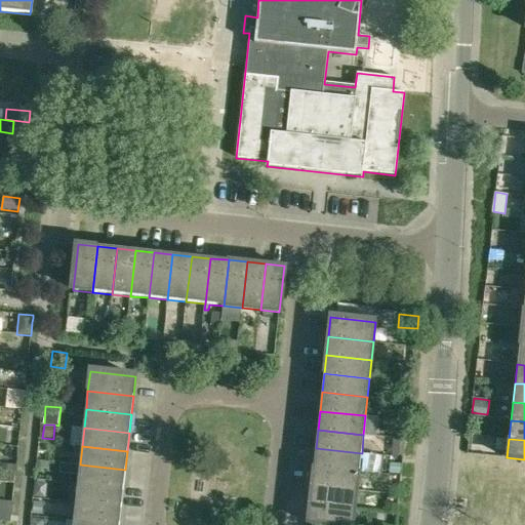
[(314,467),(360,472),(362,453),(316,448),(314,467)]
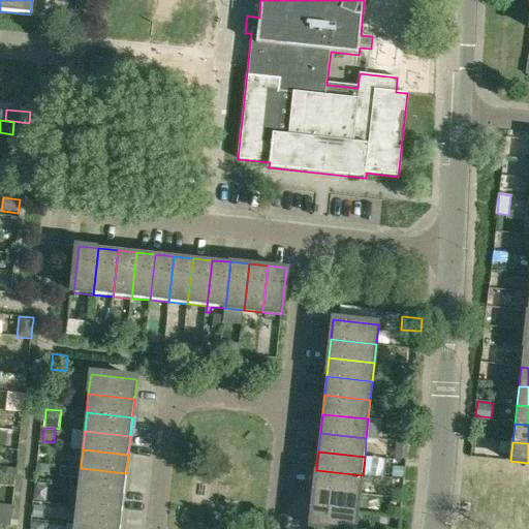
[(393,466),(392,476),(402,477),(403,467),(393,466)]
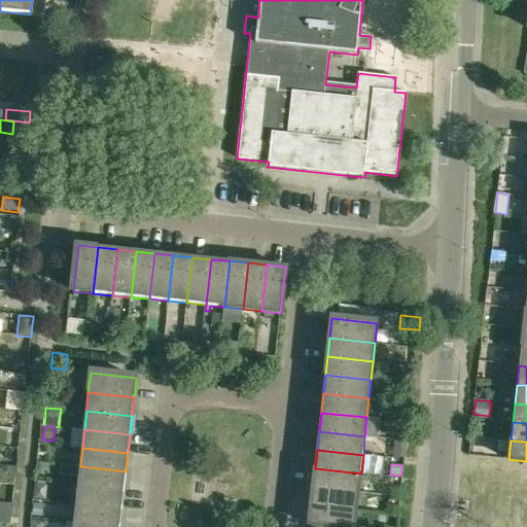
[(126,471),(80,466),(78,485),(125,490),(126,471)]
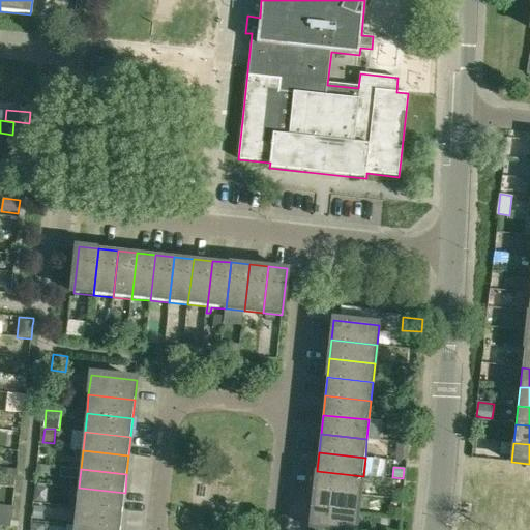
[(361,495),(363,476),(317,471),(315,490),(361,495)]
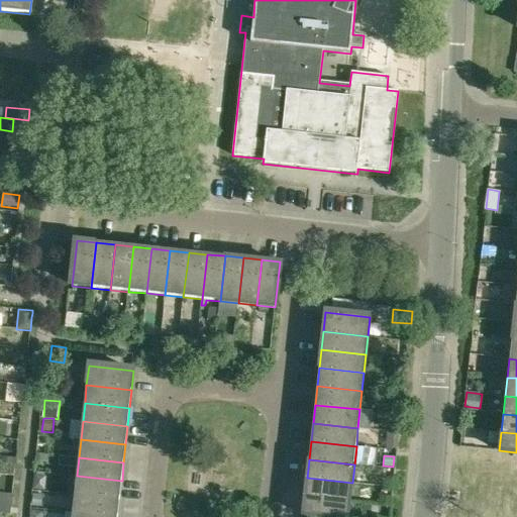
[(77,476),(75,494),(120,499),(122,481),(77,476)]
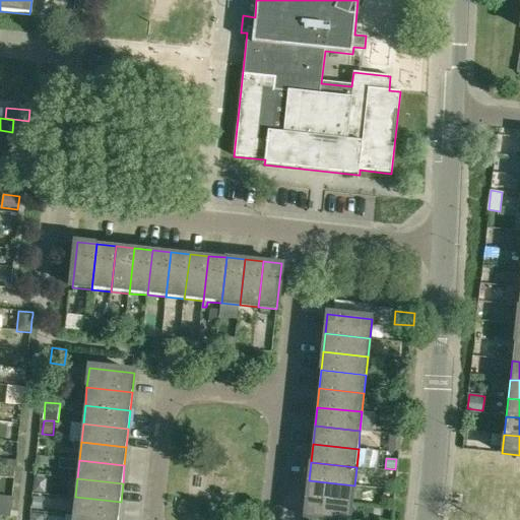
[(309,480),(307,499),(352,504),(354,485),(309,480)]
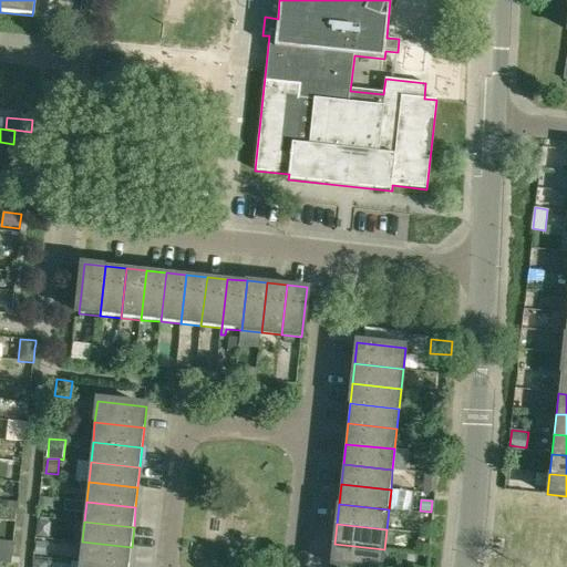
[(37,542),(34,555),(45,556),(47,543),(37,542)]
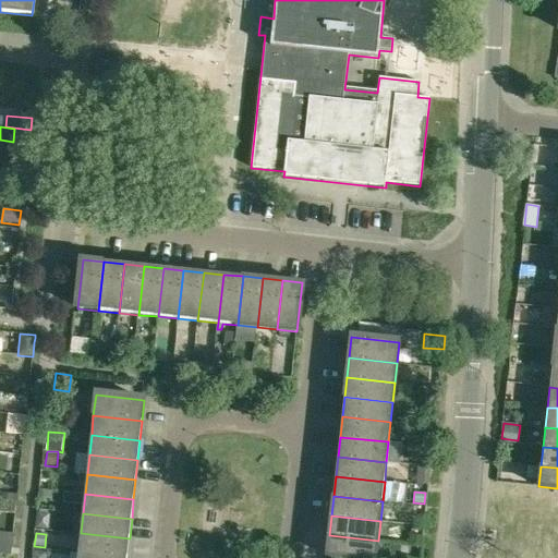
[(81,533),(79,553),(124,557),(126,557),(130,538),(81,533)]
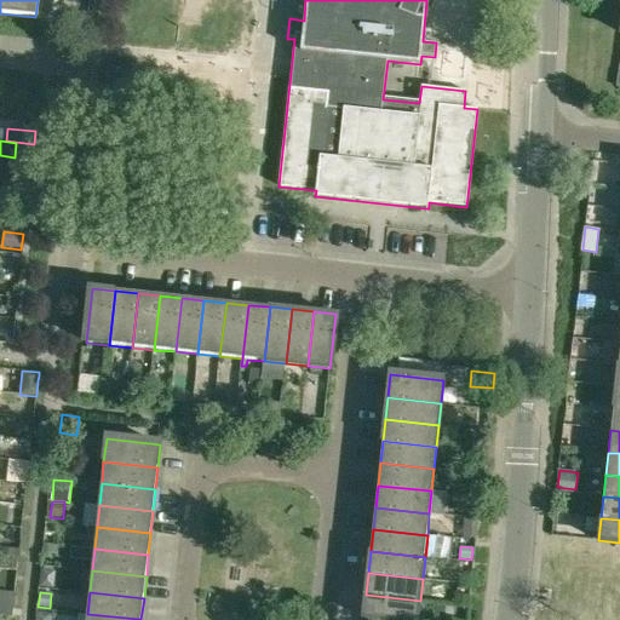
[(458,593),(457,604),(471,606),(472,595),(458,593)]
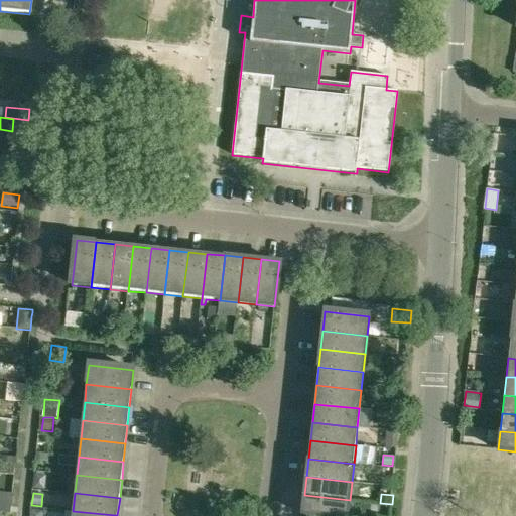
[(318,515),(347,515),(350,500),(304,495),(302,514),(318,515)]
